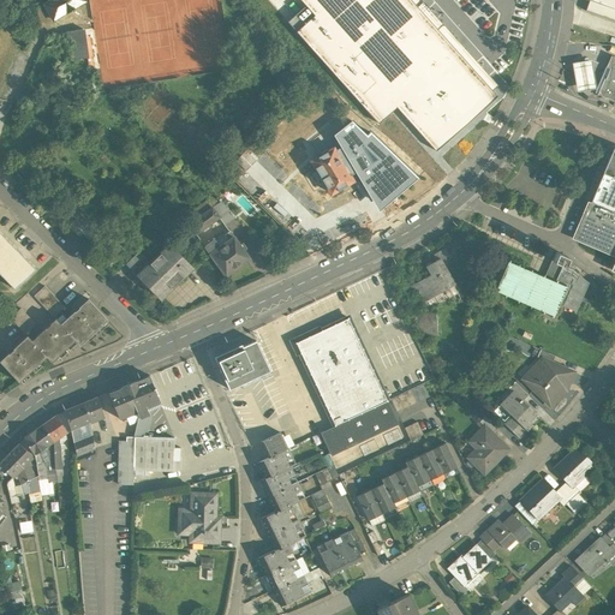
[(84,0),(52,0),(43,5),(53,22),(54,21),(85,3),(84,0)]
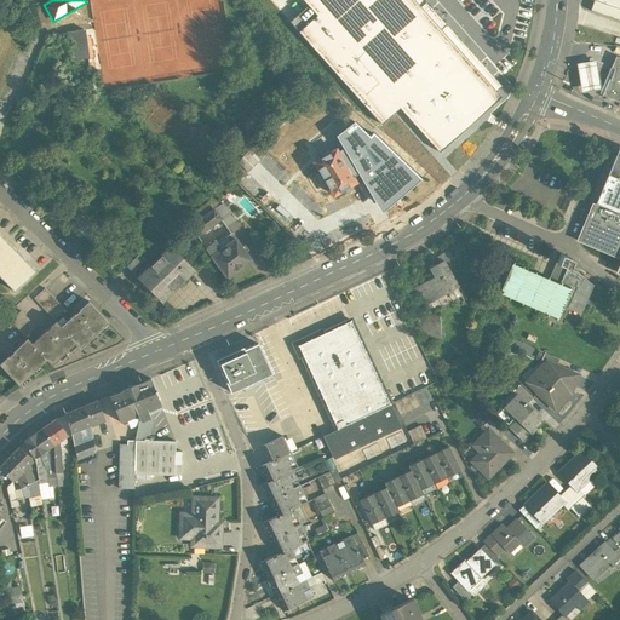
[(400,107),(441,151),(501,97),(441,30),(447,24),(434,11),(431,15),(425,7),(423,6),(426,3),(425,3),(419,7),(415,4),(412,0),(302,0),(317,17),(299,33),(382,124),(400,107)]
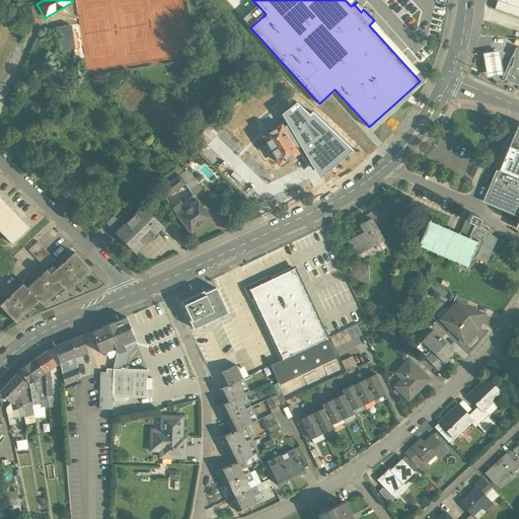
[(518,0),(494,0),(498,1),(495,10),(518,18),(518,0)]
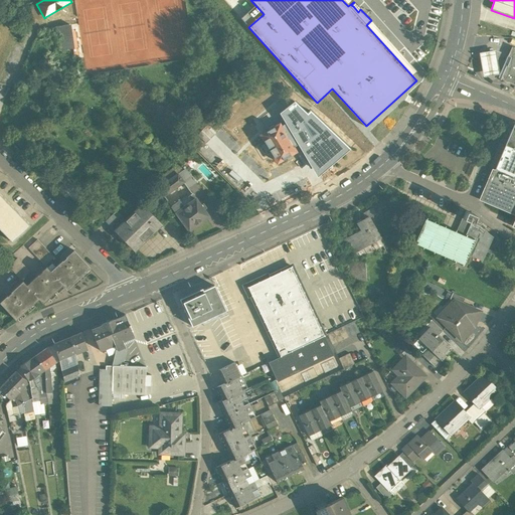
[(70,48),(67,26),(69,26),(69,25),(55,27),(59,50),(72,48),(70,48)]
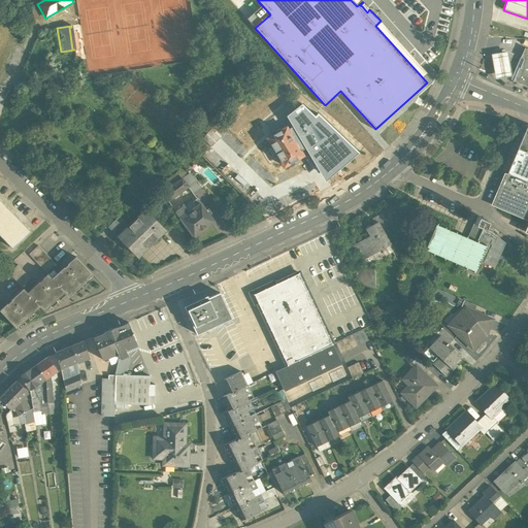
[(492,55),(496,79),(512,76),(506,53),(492,55)]
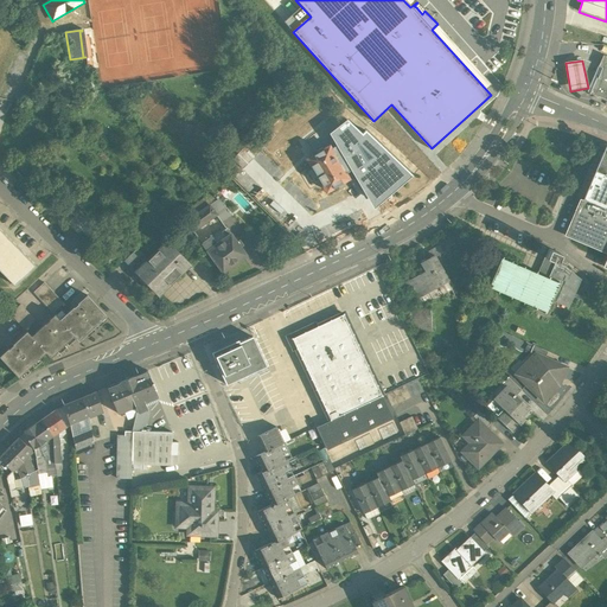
[(596,77),(589,94),(598,97),(598,96),(606,100),(606,70),(602,69),(599,78),(596,77)]
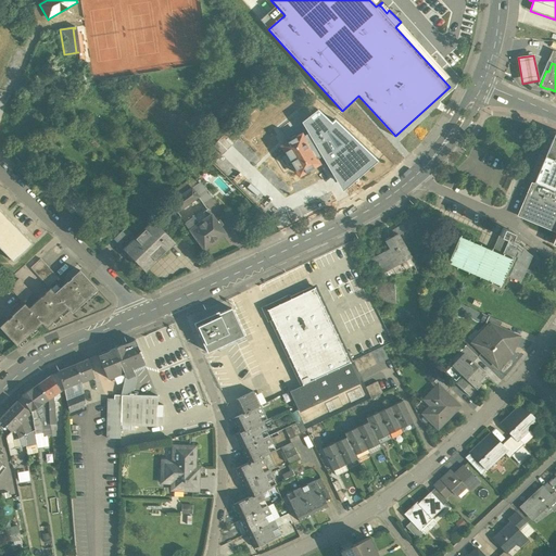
[(374,160),(375,159),(335,119),(331,123),(320,112),(306,123),(311,131),(302,137),(316,160),(324,154),(343,186),(374,160)]
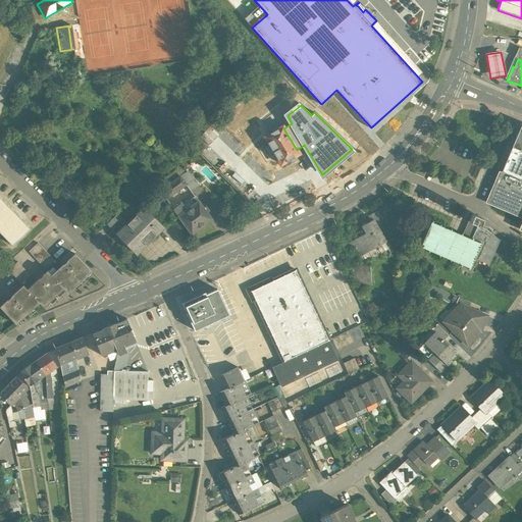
[(521,124),(512,147),(521,151),(521,124)]
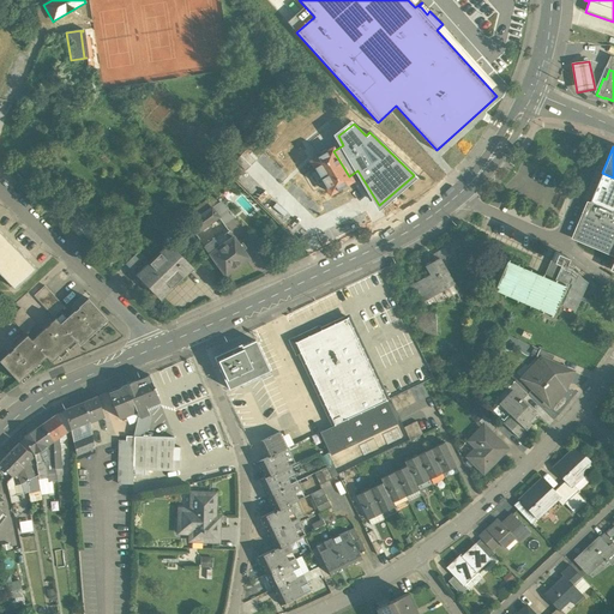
[(349,176),(333,151),(332,149),(312,162),(317,170),(312,173),(319,185),(324,181),(331,193),(342,187),(344,187),(347,187),(349,186),(350,184),(351,181),(353,181),(349,176)]
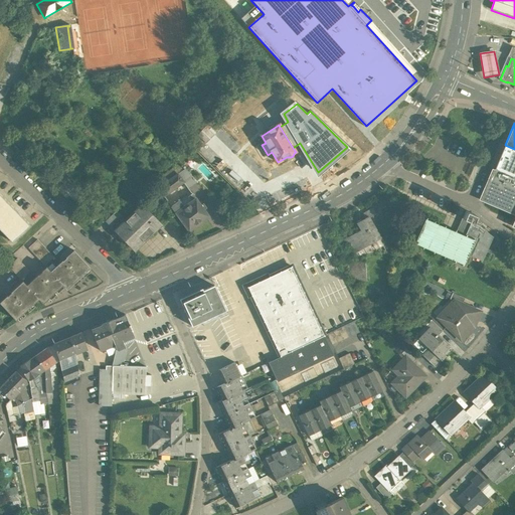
[(205,127),(197,135),(205,143),(214,135),(205,127)]
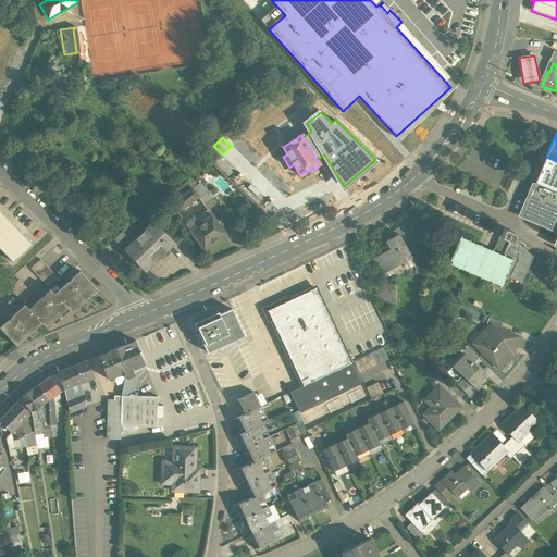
[(556,190),(556,161),(546,157),(534,183),(556,193),(556,190)]
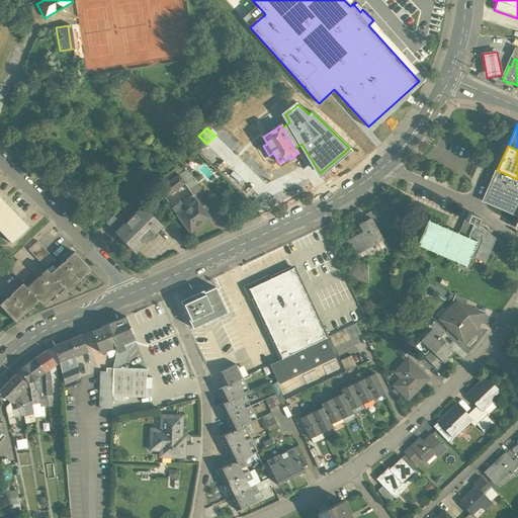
[(184,172),(178,166),(174,170),(179,175),(184,172)]
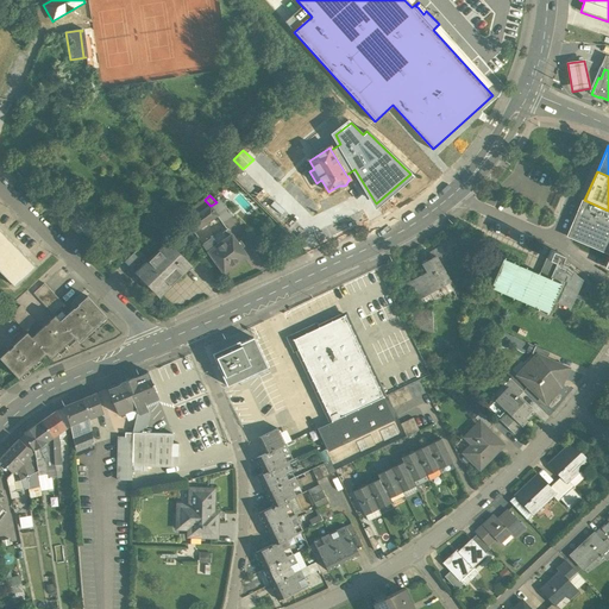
[(584,200),(584,201),(582,200),(566,237),(608,255),(608,257),(604,268),(608,270),(608,209),(608,211),(584,200)]
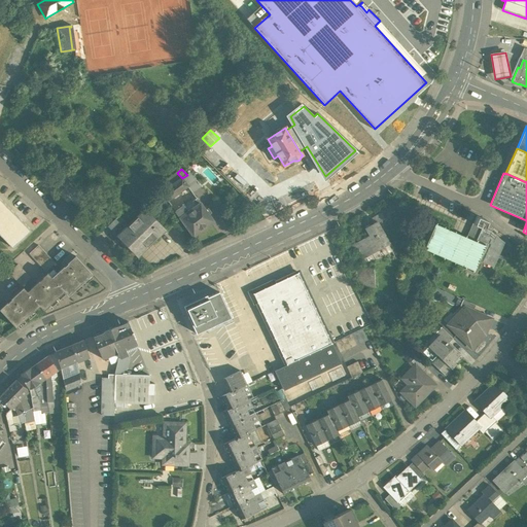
[(197,184),(187,175),(182,178),(188,187),(189,189),(197,184)]
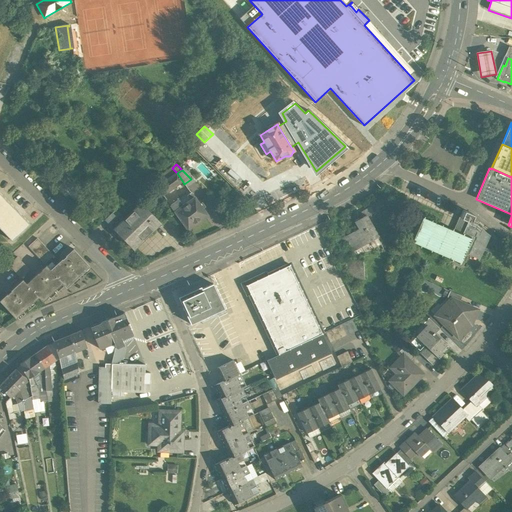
[(177,173),(150,192),(151,194),(149,196),(152,200),(154,199),(156,201),(183,182),(177,173)]
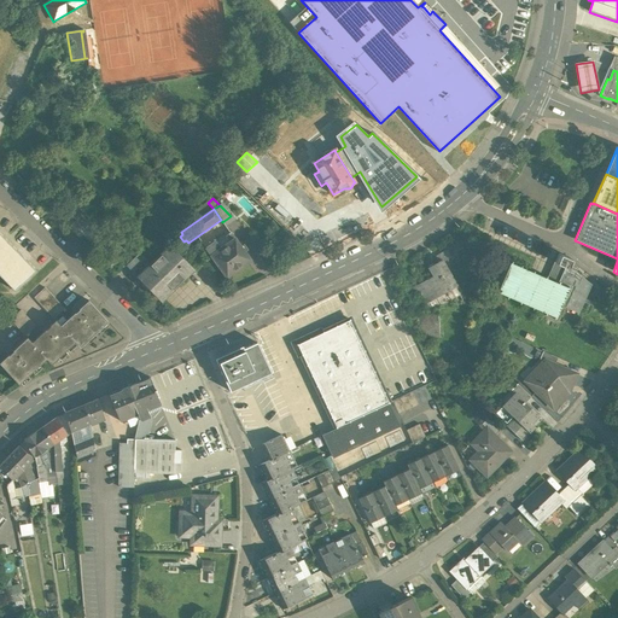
[(235,239),(221,250),(215,242),(207,249),(227,277),(235,270),(237,270),(243,267),(242,266),(250,260),(244,251),(248,249),(244,244),(240,246),(235,239)]
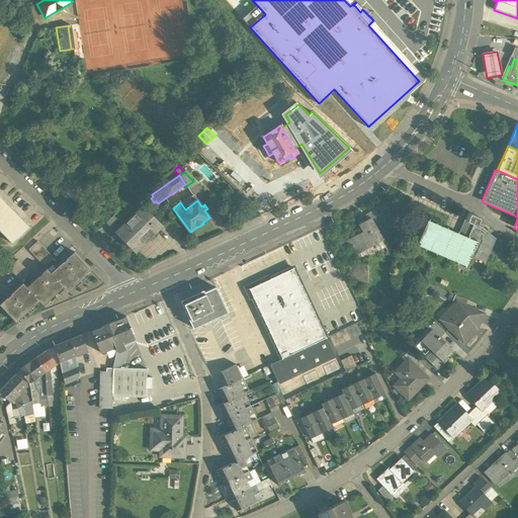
[(6,202),(0,208),(0,232),(11,244),(19,236),(20,237),(25,232),(24,232),(29,227),(6,202)]
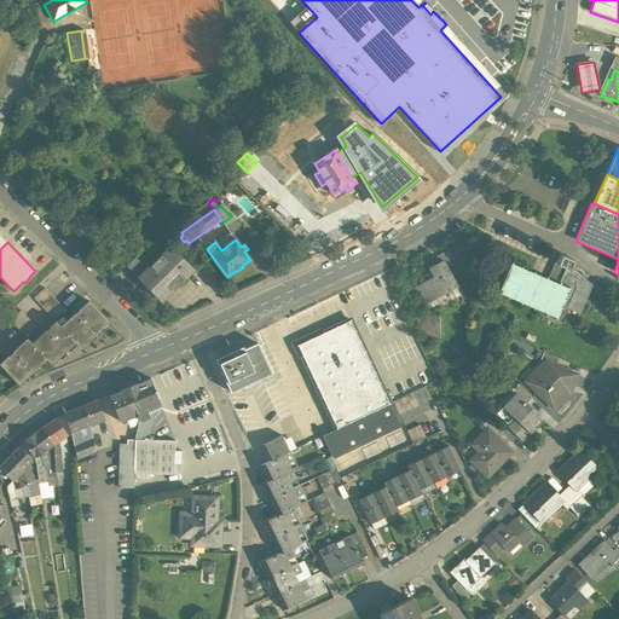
[(171,250),(154,267),(150,264),(137,277),(160,300),(173,287),(171,285),(181,276),(186,281),(194,273),(185,265),(187,262),(180,255),(178,258),(171,250)]
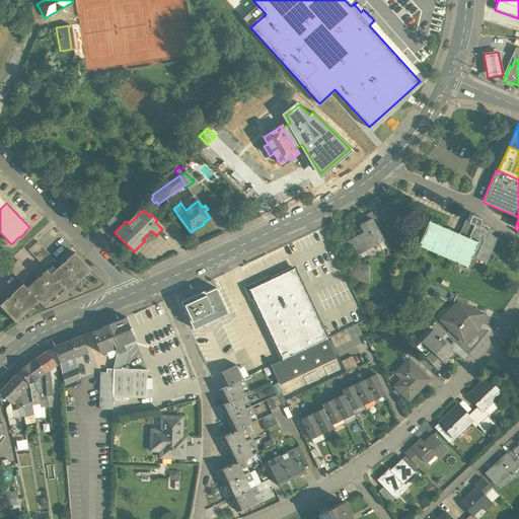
[(375,210),(365,216),(368,221),(371,219),(372,220),(379,216),(375,210)]
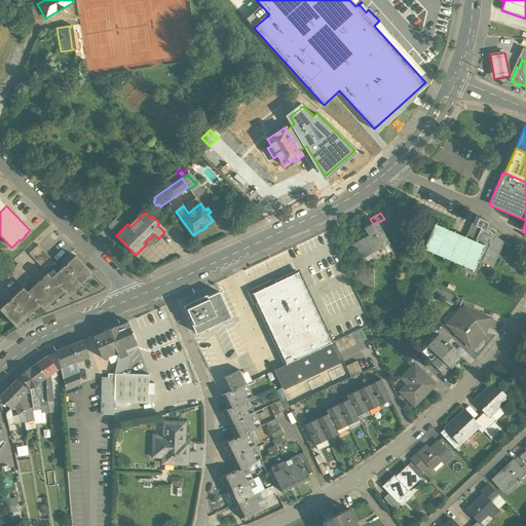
[(119,216),(108,227),(116,235),(127,224),(119,216)]
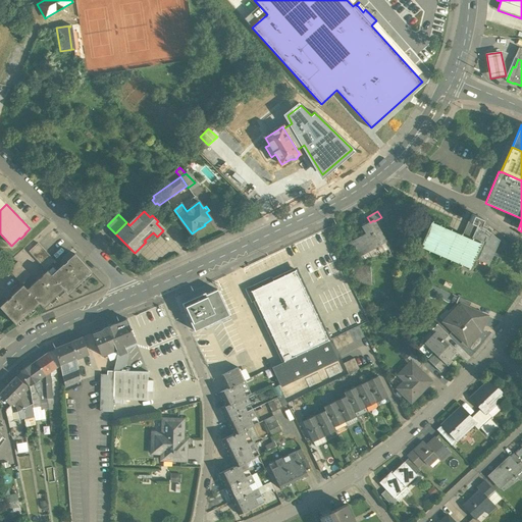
[(482,219),(472,214),(468,222),(468,221),(462,235),(429,220),(417,248),(469,271),(474,259),(487,265),(499,241),(486,229),(479,226),(482,219)]
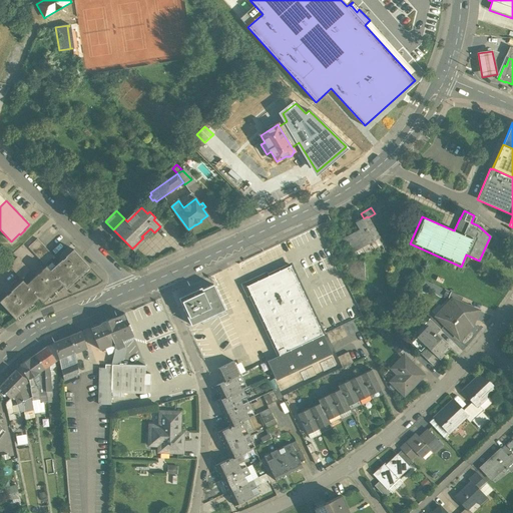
[(368,217),(367,216),(364,218),(356,222),(360,229),(345,237),(353,251),(377,238),(369,223),(371,222),(368,217)]
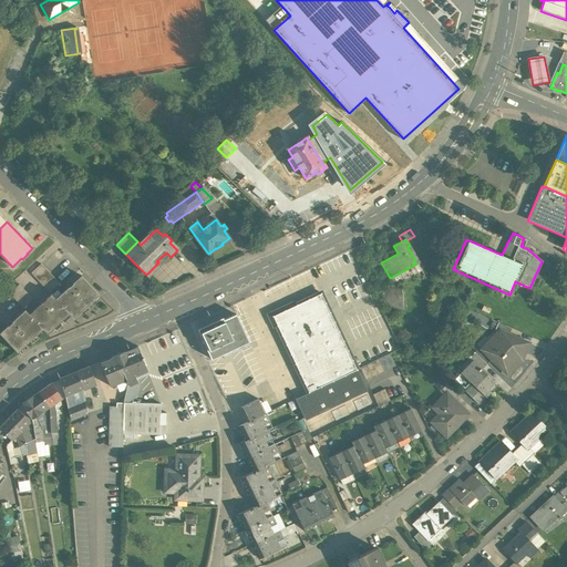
[(423,276),(428,272),(423,265),(422,266),(420,261),(416,264),(423,276)]
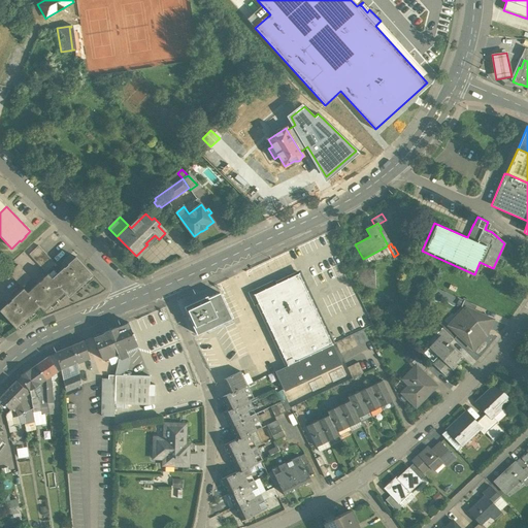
[(38,245),(29,255),(46,272),(56,264),(38,245)]
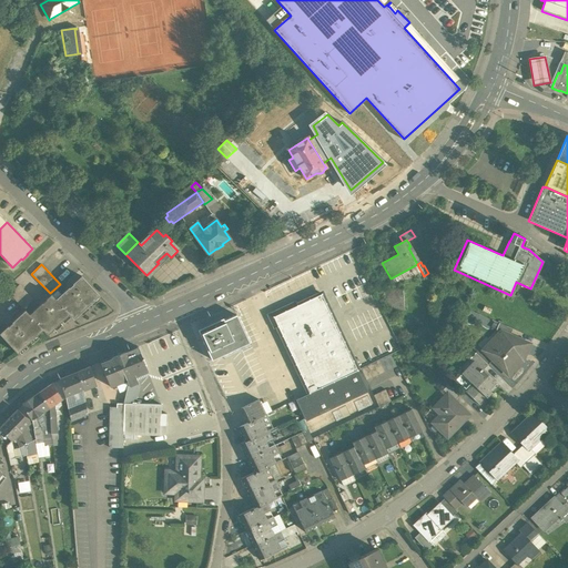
[(81,276),(56,300),(69,315),(73,320),(99,296),(81,276)]
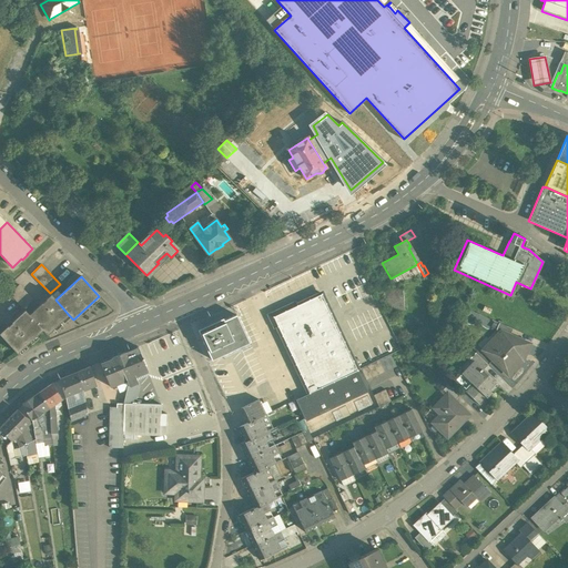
[(33,300),(19,285),(9,294),(23,310),(33,300)]
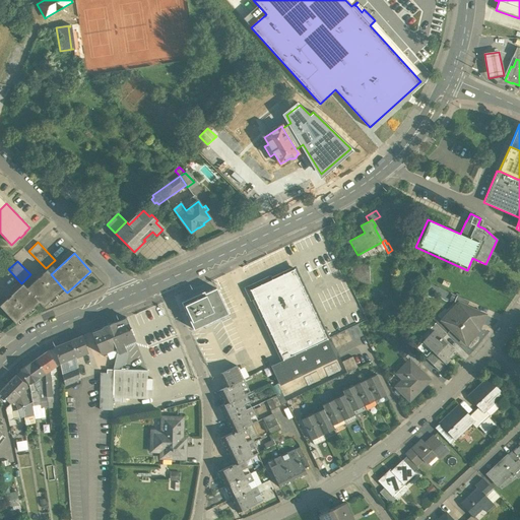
[(353,283),(368,283),(367,265),(353,265),(353,273),(353,283)]
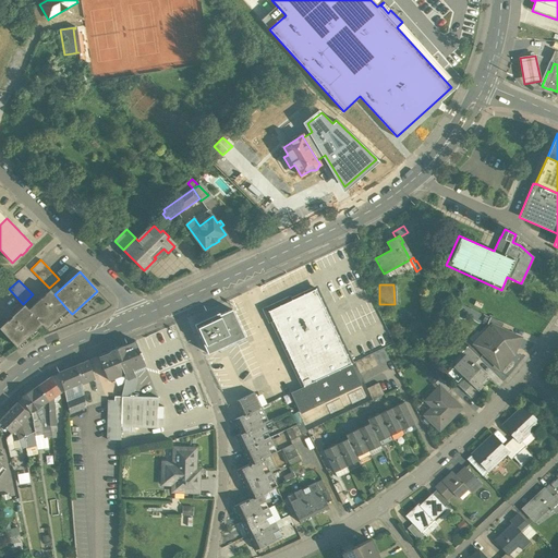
[(351,364),(315,289),(267,312),(303,387),(351,364)]
